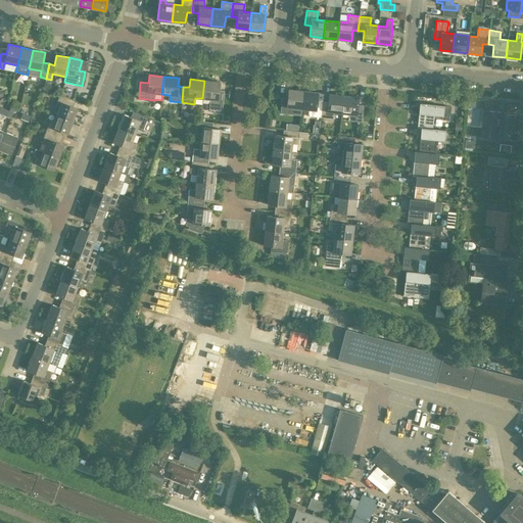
[(224,91),(218,90),(219,82),(204,81),(202,98),(209,99),(208,109),(222,111),(224,91)]
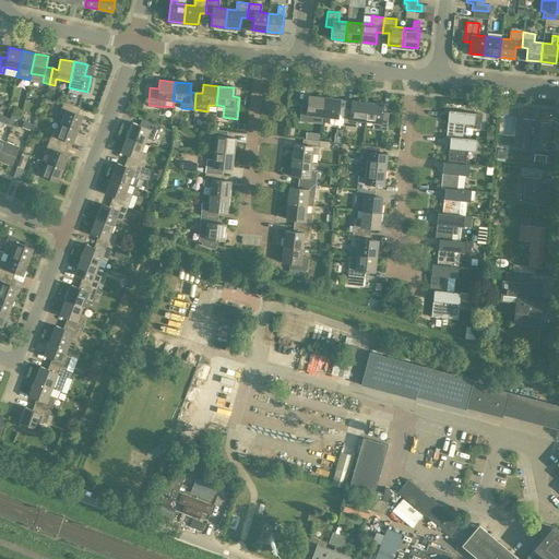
[(322,117),(323,97),(308,96),(307,104),(301,104),(299,121),(313,122),(321,123),(322,117)]
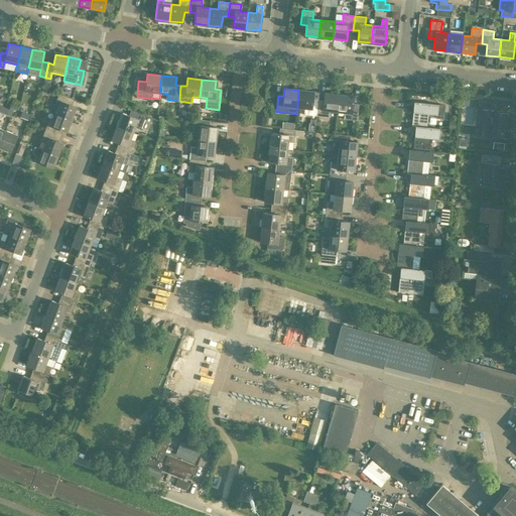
[(299,90),(297,108),(304,109),(303,115),(310,116),(313,116),(316,116),(317,100),(312,100),(313,92),(299,90)]
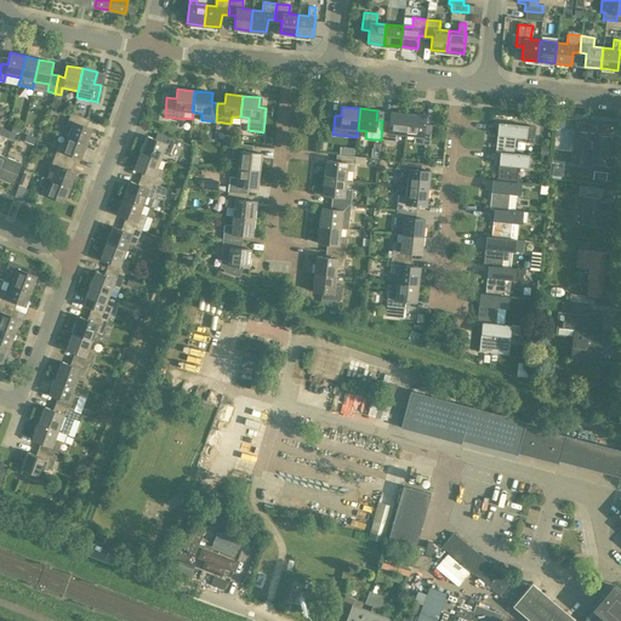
[(405,135),(408,113),(391,112),(389,121),(382,120),(381,140),(396,141),(397,134),(405,135)]
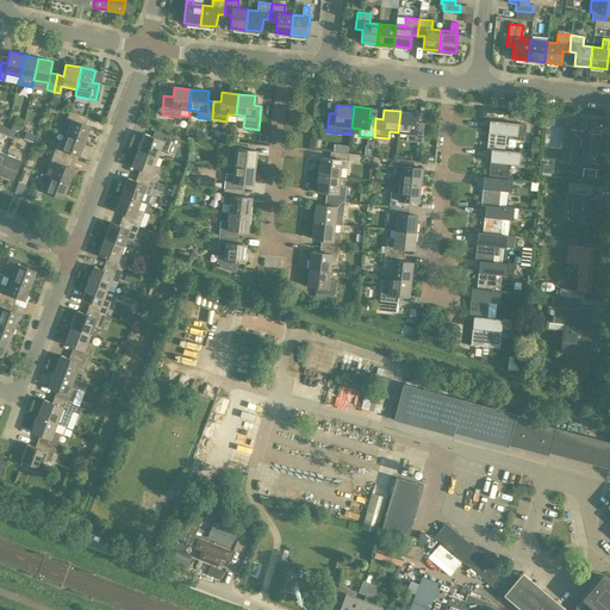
[(66,134),(83,141),(89,125),(81,123),(83,116),(69,111),(64,124),(68,125),(66,134)]
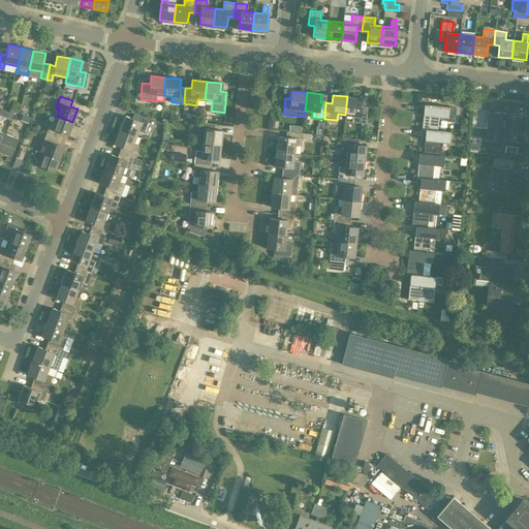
[(367,106),(361,106),(362,98),(347,96),(345,115),(352,116),(352,122),(365,123),(367,106)]
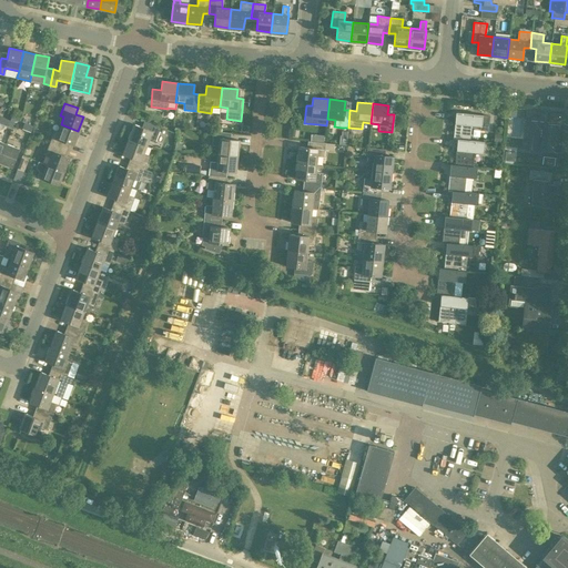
[(14,111),(12,118),(19,121),(22,114),(14,111)]
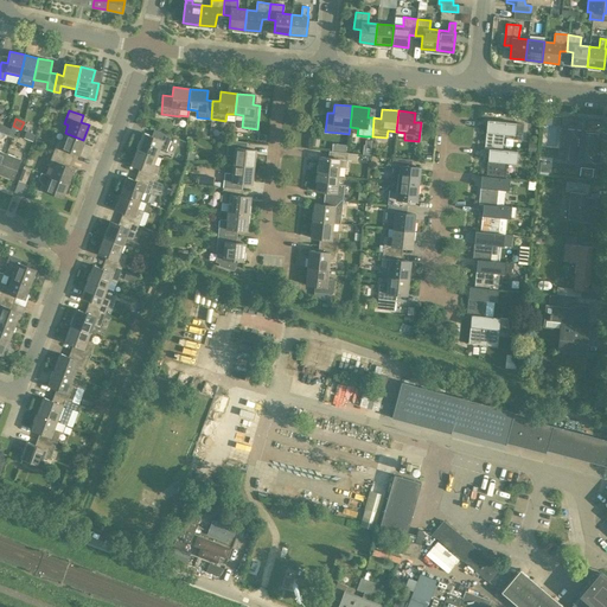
[(484,148),(489,149),(489,148),(502,151),(502,149),(504,133),(513,134),(513,139),(522,140),(523,125),(487,120),(484,148)]
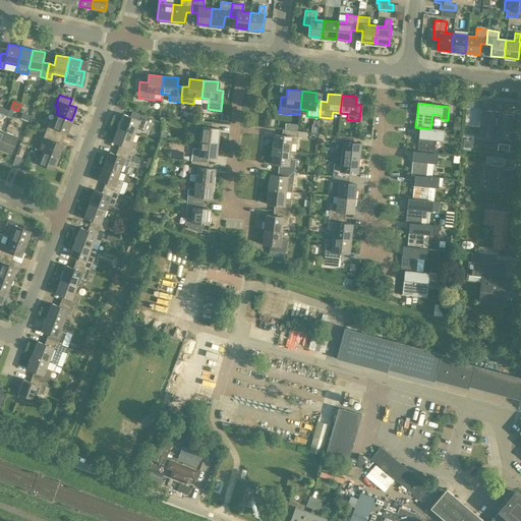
[(0,113),(6,116),(9,110),(1,107),(0,110),(0,113)]
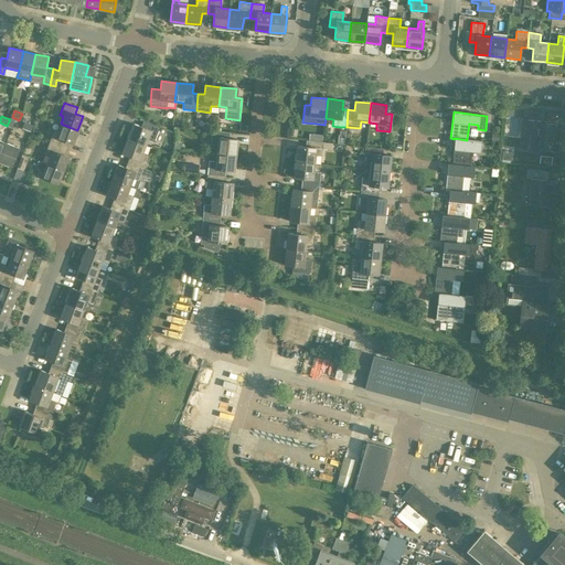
[(544,121),(521,119),(520,134),(539,136),(536,149),(554,151),(557,125),(544,124),(544,121)]
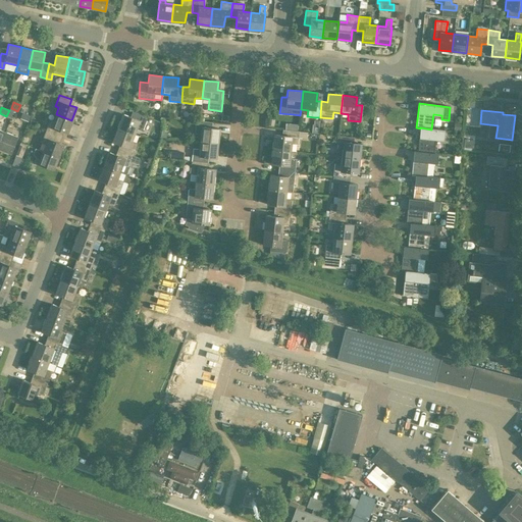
[(117,127),(135,135),(137,127),(143,129),(148,117),(133,111),(131,117),(122,114),(117,127)]
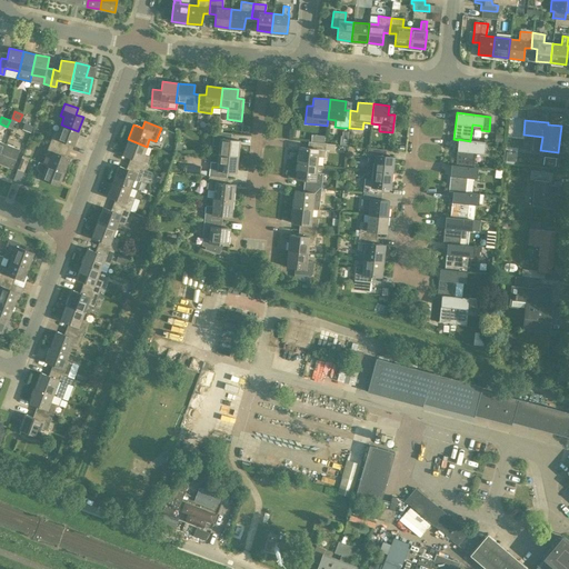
[(25,122),(22,129),(31,132),(33,126),(25,122)]
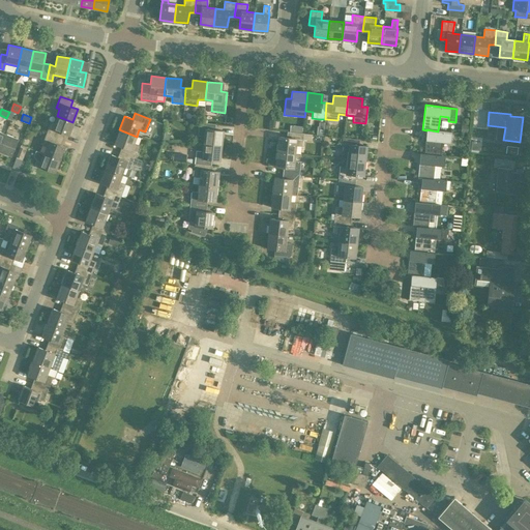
[(72,122),(57,116),(54,123),(51,122),(46,134),(58,138),(60,133),(68,135),(72,122)]
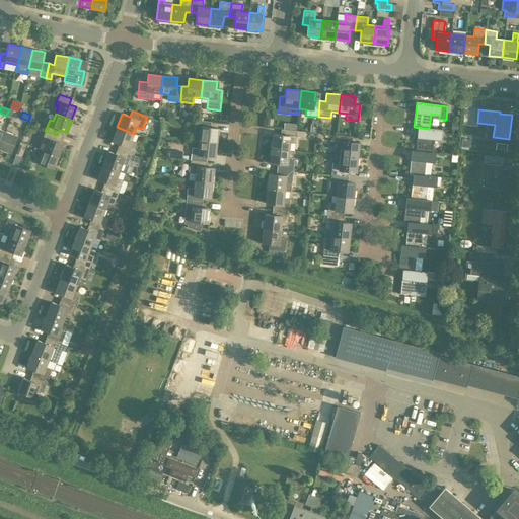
[(199,141),(216,143),(218,128),(211,127),(211,122),(195,120),(194,133),(200,133),(199,141)]
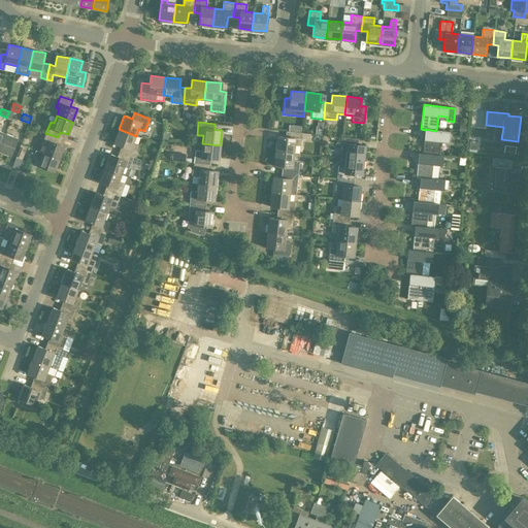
[(121,146),(119,152),(135,157),(139,145),(133,143),(136,136),(119,129),(113,143),(121,146)]
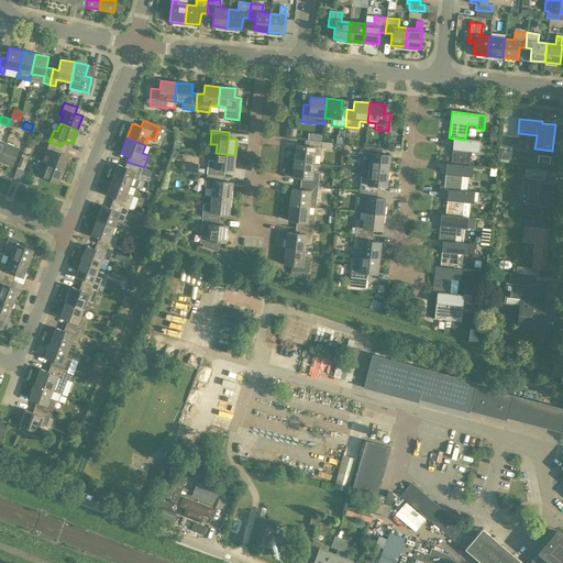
[(453,139),(452,148),(451,163),(451,164),(467,165),(468,150),(478,151),(479,140),(465,139),(465,140),(453,138),(453,139)]
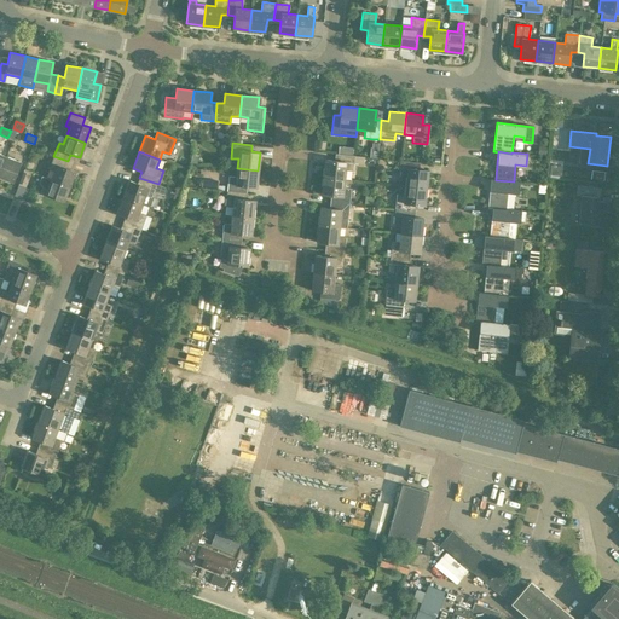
[(323,177),(345,179),(345,171),(353,172),(354,163),(364,165),(364,157),(335,154),(335,161),(325,160),(323,177)]
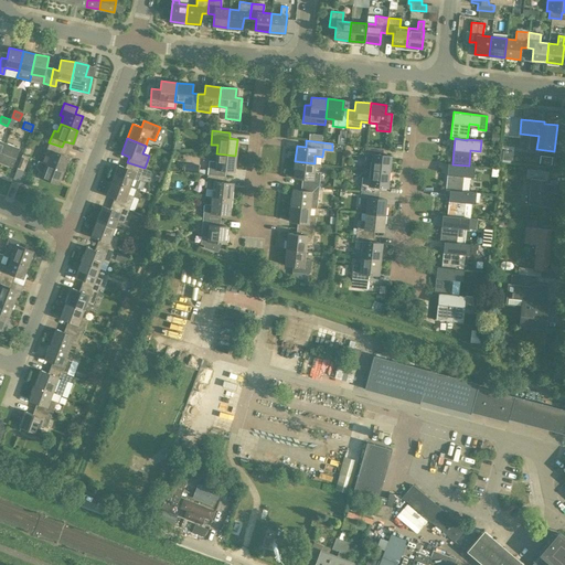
[(6,142),(0,156),(0,161),(12,167),(19,148),(6,142)]
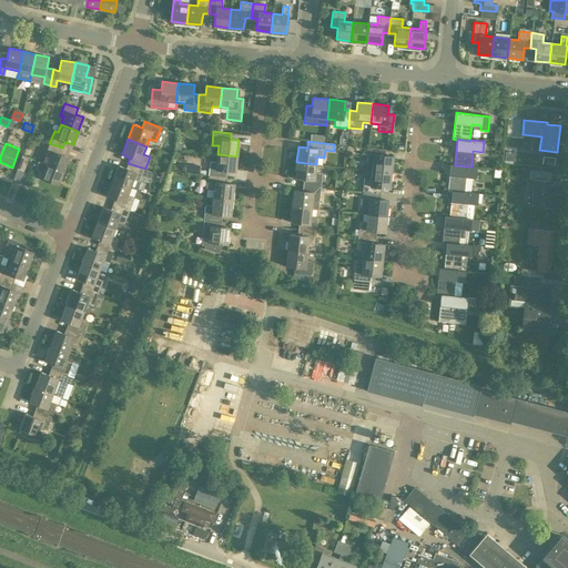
[(46,164),(63,171),(69,156),(60,154),(62,148),(49,143),(44,155),(49,156),(46,164)]
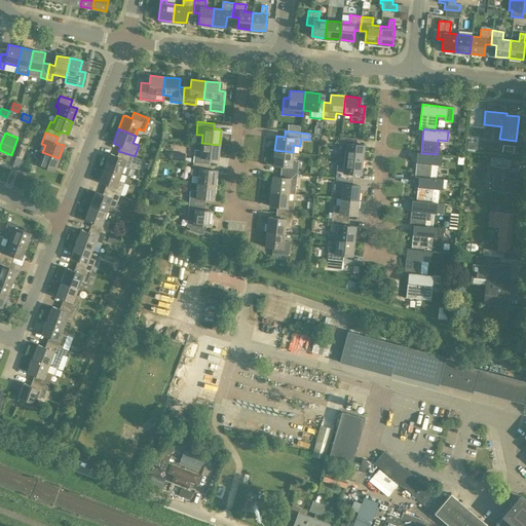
[(344,158),(363,160),(364,145),(357,144),(357,139),(340,137),(339,150),(345,150),(344,158)]
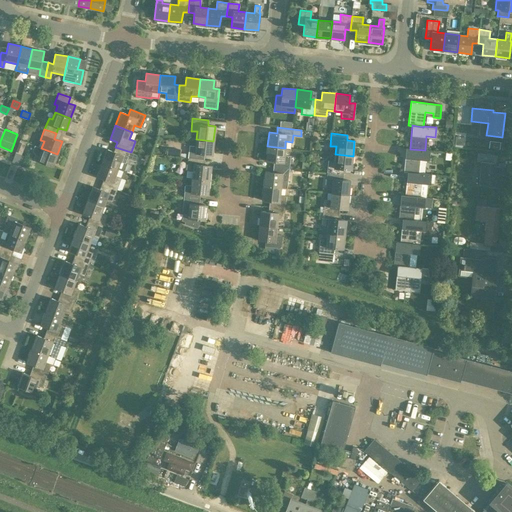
[(213,141),(196,139),(195,146),(189,145),(188,158),(204,160),(204,154),(212,155),(213,141)]
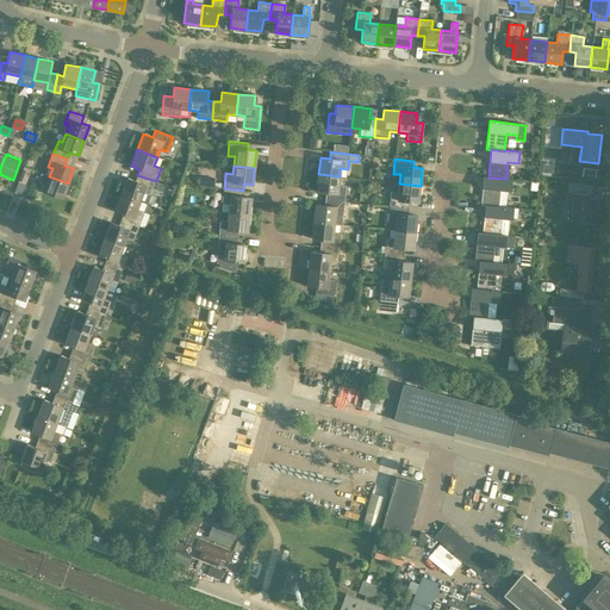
[(18,181),(25,184),(30,169),(24,167),(18,181)]
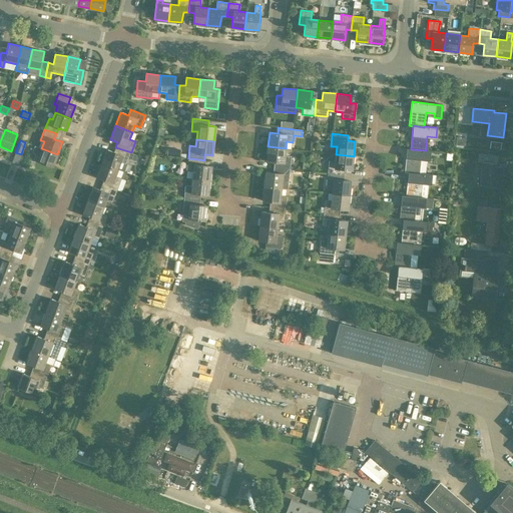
[(490,148),(501,149),(502,142),(491,140),(490,148)]
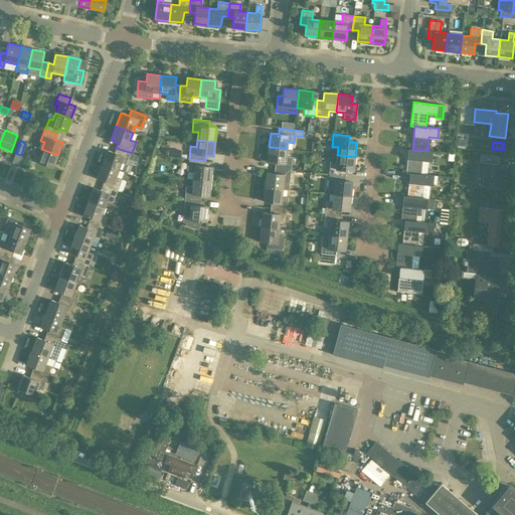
[(57,155),(41,149),(34,147),(33,151),(33,152),(33,153),(34,154),(35,155),(33,160),(52,167),(57,155)]
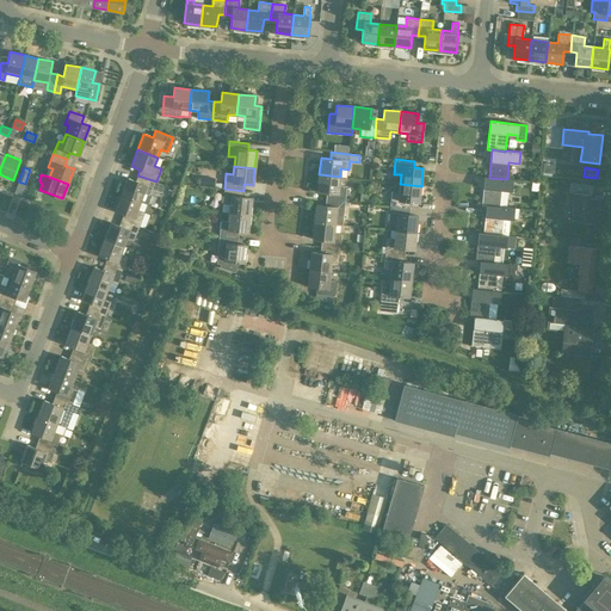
[(340,177),(319,174),(316,192),(327,193),(326,199),(345,202),(347,186),(341,186),(339,183),(340,177)]
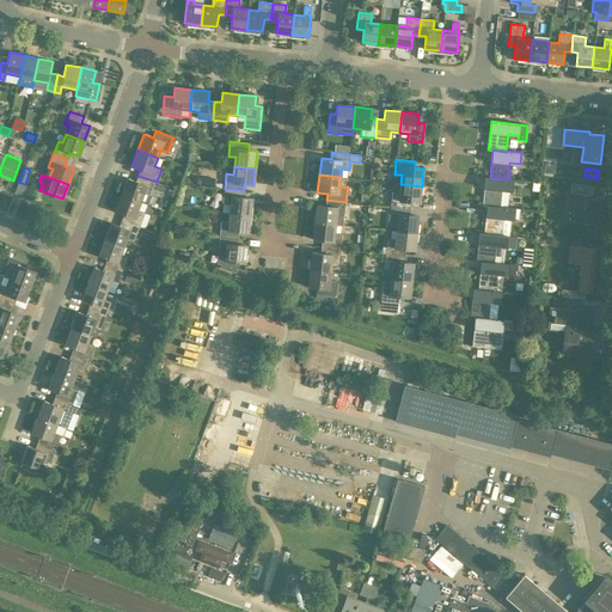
[(136,182),(127,178),(121,195),(141,202),(144,194),(151,196),(153,189),(157,182),(138,176),(136,182)]
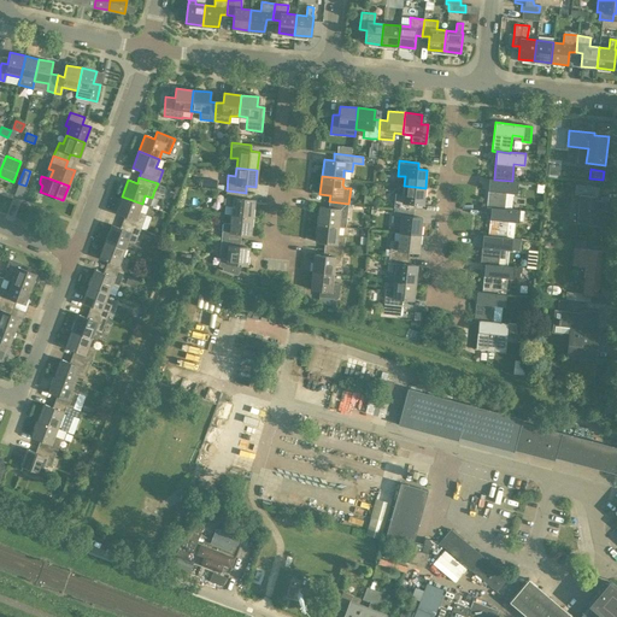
[(489,178),(488,191),(486,207),(491,207),(504,210),(504,209),(506,192),(516,193),(517,181),(512,181),(494,180),(494,178),(489,178)]
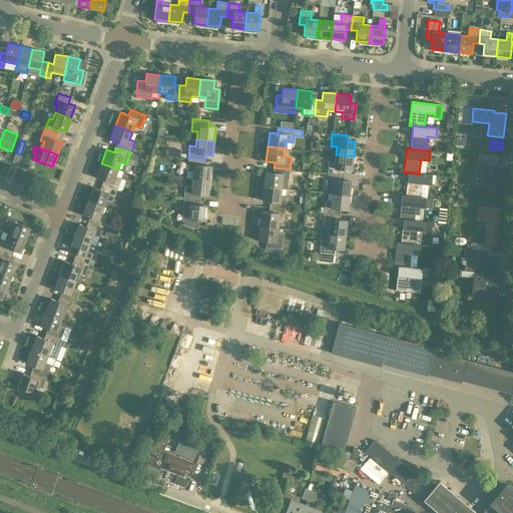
[(137,155),(131,152),(128,158),(135,161),(137,155)]
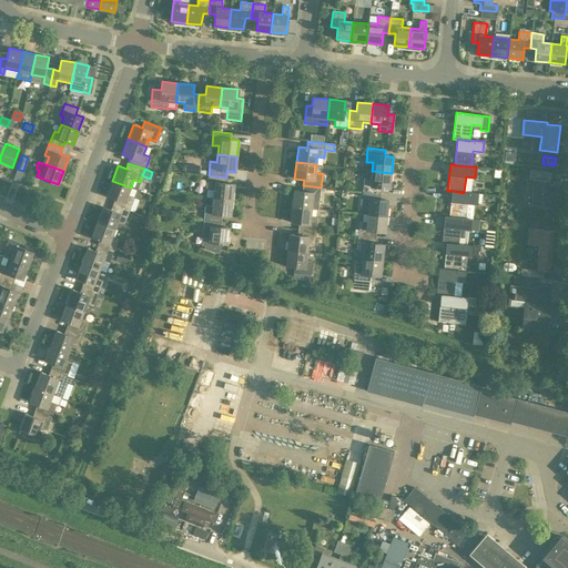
[(550,184),(550,182),(551,172),(529,170),(528,180),(534,180),(530,205),(554,208),(556,185),(550,184)]
